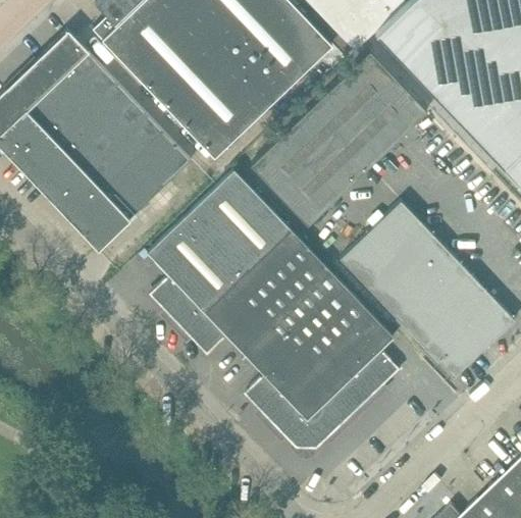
[(115,27),(102,40),(214,157),(332,45),(289,0),(101,0),(95,6),(115,27)]
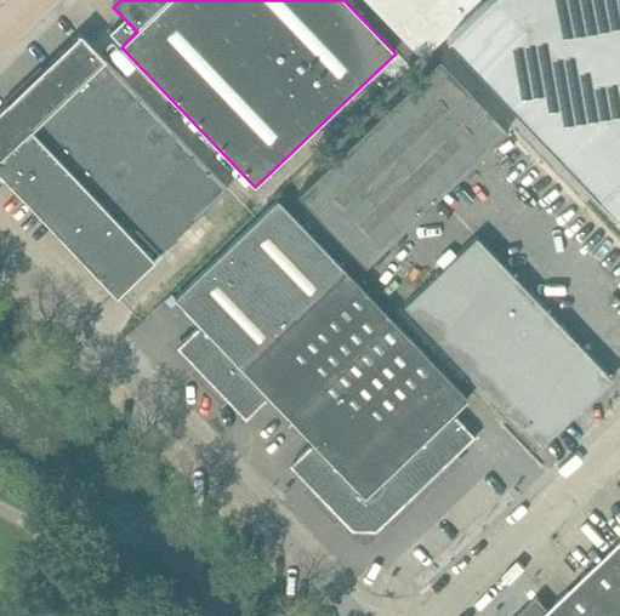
[(363,0),(422,61),(434,49),(447,38),(484,3),(481,0),(363,0)]
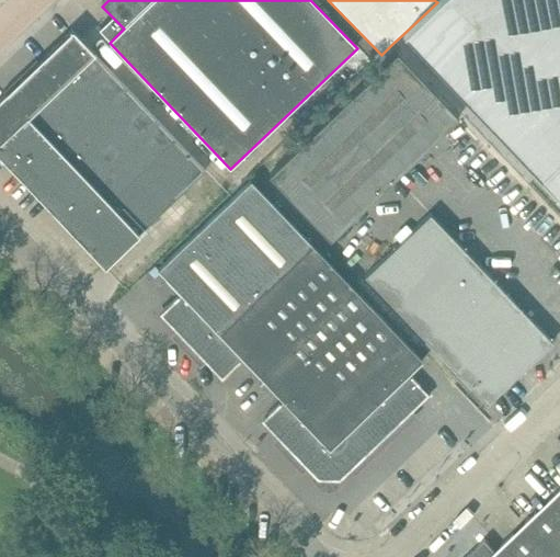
[(559,0),(440,0),(403,35),(539,178),(556,194),(553,195),(555,197),(557,195),(559,199),(559,0)]
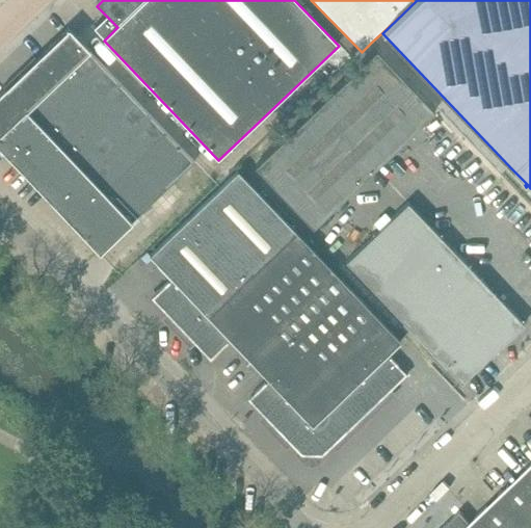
[(70,32),(0,98),(0,150),(95,249),(99,255),(100,256),(101,256),(196,165),(189,158),(73,35),(70,32)]
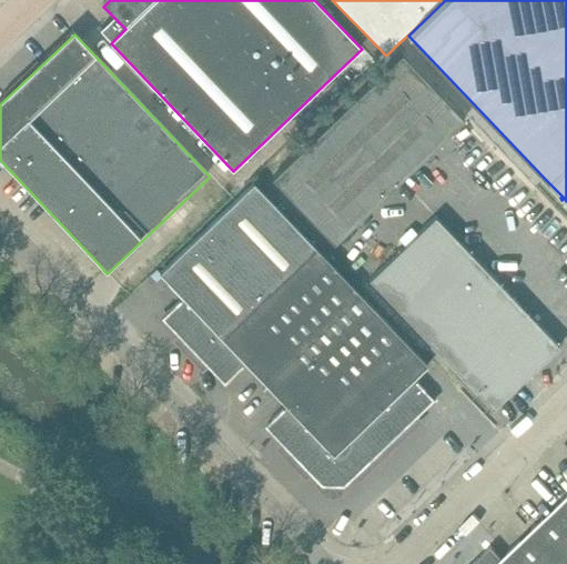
[(403,58),(273,180),(335,247),(465,123),(403,58)]
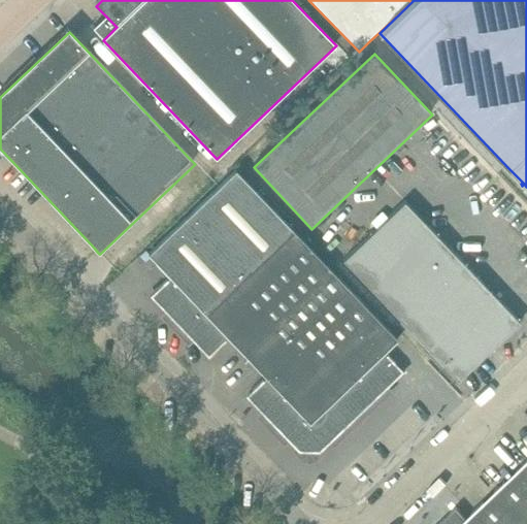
[(397,342),(397,341),(236,173),(150,256),(171,280),(158,293),(155,296),(158,305),(169,318),(166,320),(189,345),(192,341),(203,354),(204,353),(207,356),(212,357),(216,354),(229,340),(267,381),(248,399),(265,418),(262,421),(285,445),(288,441),(300,455),(300,454),(305,459),(314,460),(320,455),(333,443),(335,446),(360,423),(357,420),(361,416),(364,419),(388,395),(385,393),(397,381),(400,378),(400,372),(397,369),(397,368),(384,355),(397,342)]
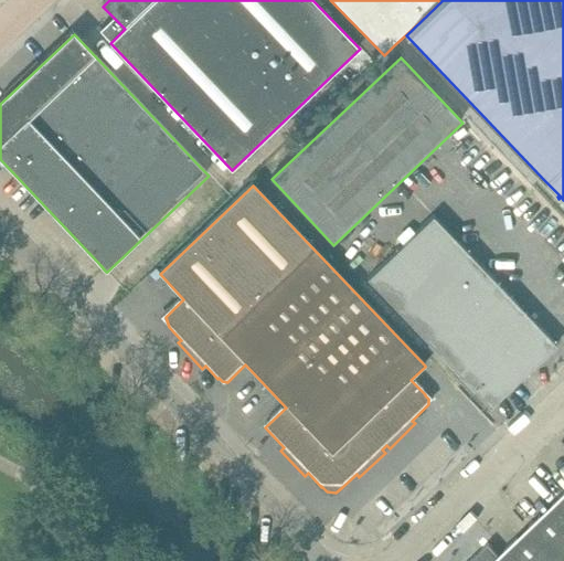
[(434,220),(402,251),(369,282),(491,411),(557,348),(434,220)]
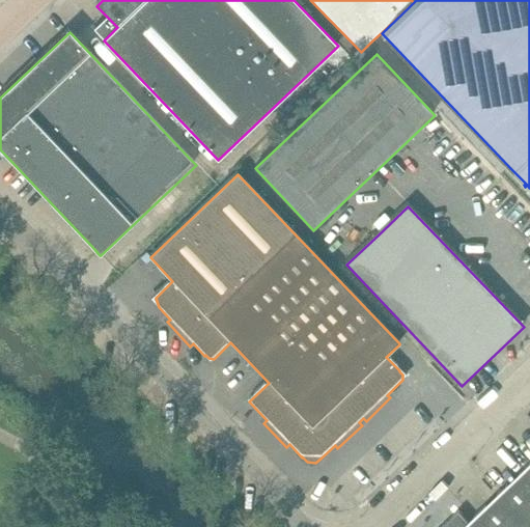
[(459,515),(446,526),(529,526),(529,468),(470,526),(459,515)]
